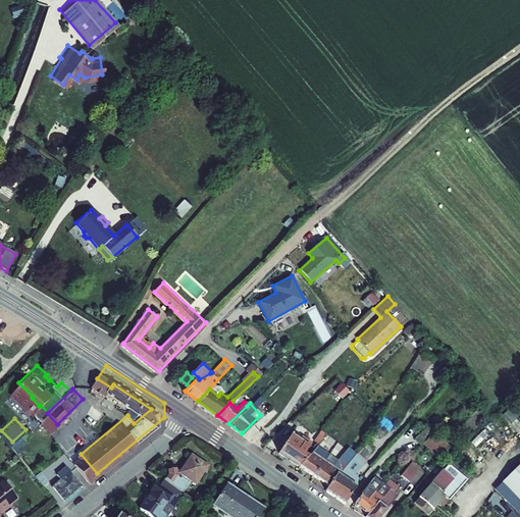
[(319,442),(322,437),(325,430),(321,427),(314,438),(319,442)]
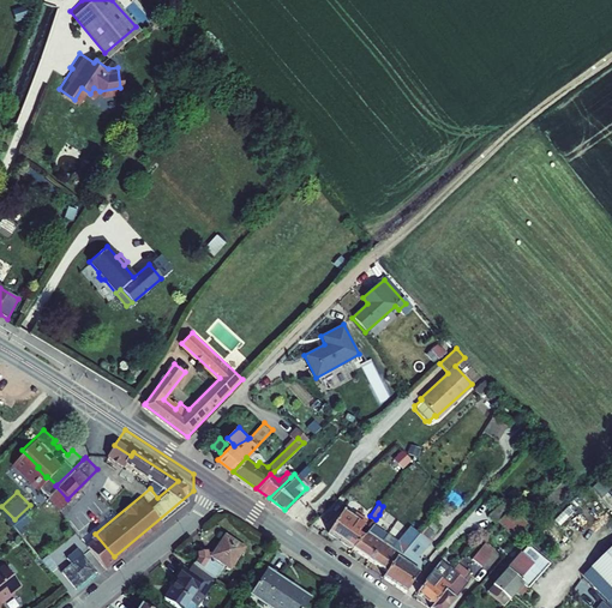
[(349,546),(358,534),(364,524),(367,519),(354,511),(352,516),(342,510),(328,531),(349,546)]
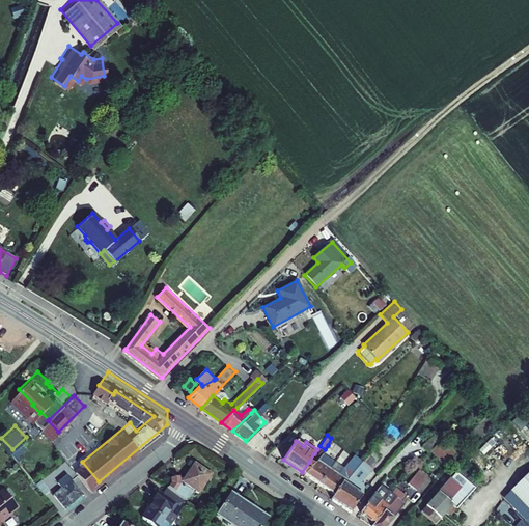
[(331,468),(336,461),(323,453),(318,460),(331,468)]
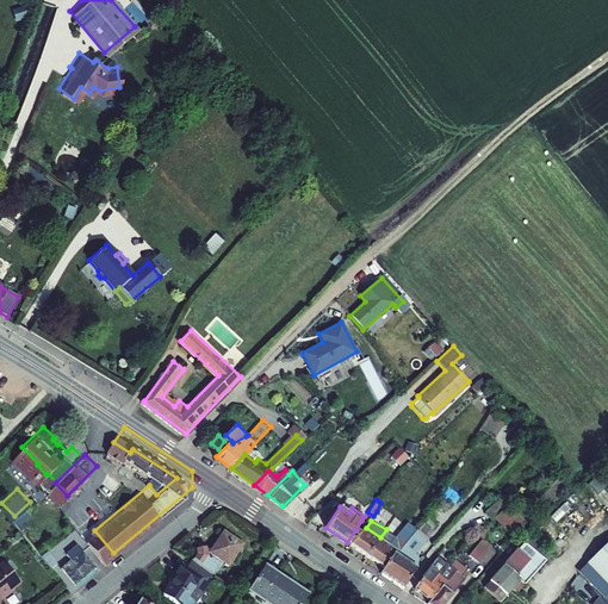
[(420,523),(415,530),(426,539),(432,531),(420,523)]
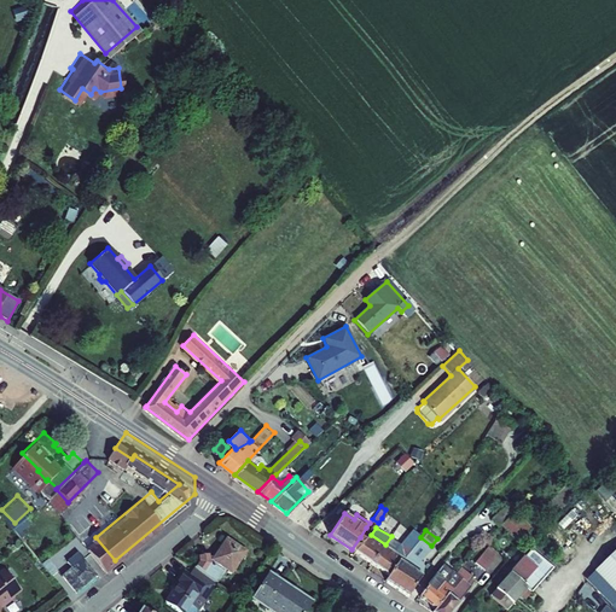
[(406,558),(419,540),(411,534),(405,545),(391,536),(385,545),(397,553),(406,558)]
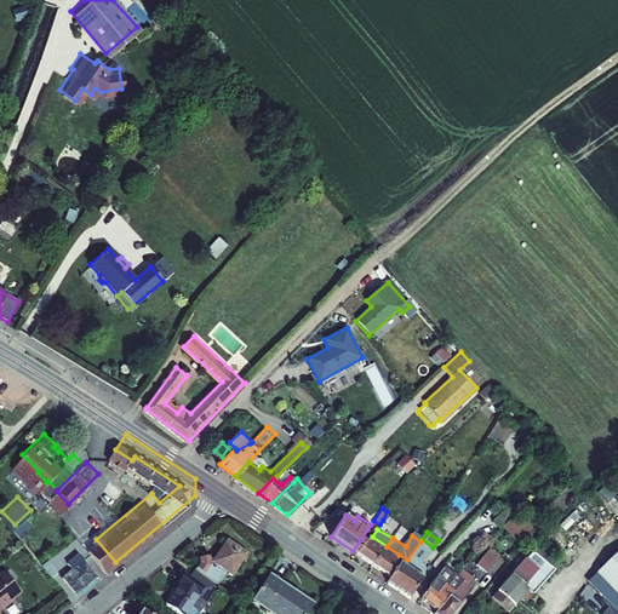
[(200,558),(195,566),(216,580),(224,568),(222,567),(224,563),(234,571),(249,551),(229,537),(216,555),(215,552),(211,554),(210,551),(199,554),(200,558)]
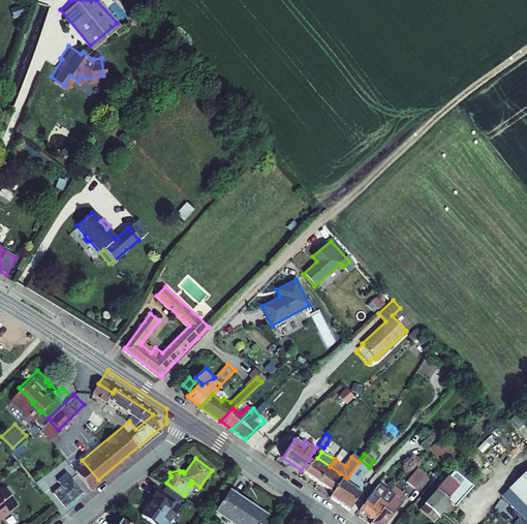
[(317,458),(312,463),(308,460),(301,470),(318,482),(330,466),(317,458)]
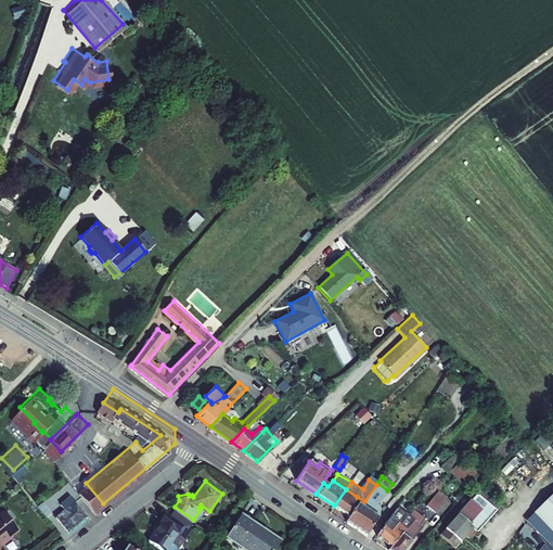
[(350,516),(346,522),(367,536),(380,519),(371,512),(387,490),(377,483),(376,485),(373,489),(364,501),(363,504),(360,502),(350,516)]
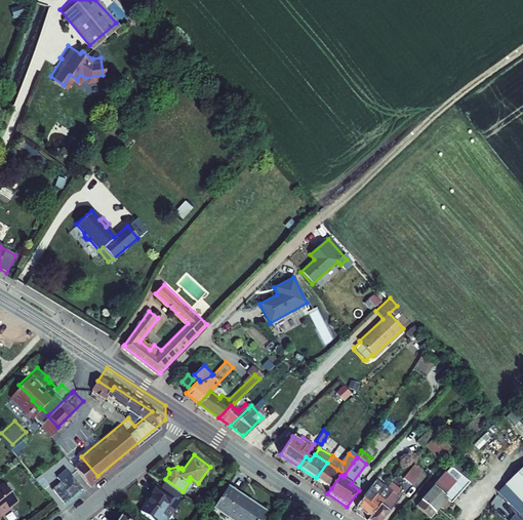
[(68,473),(59,479),(71,493),(88,479),(73,460),(64,467),(68,473)]
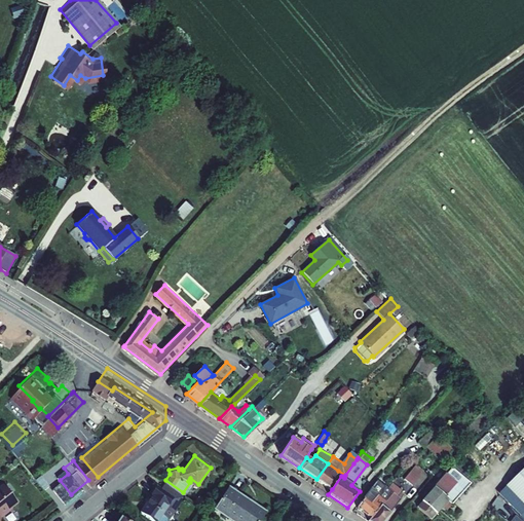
[(328,463),(316,479),(332,489),(341,476),(344,478),(345,475),(338,471),(328,463)]
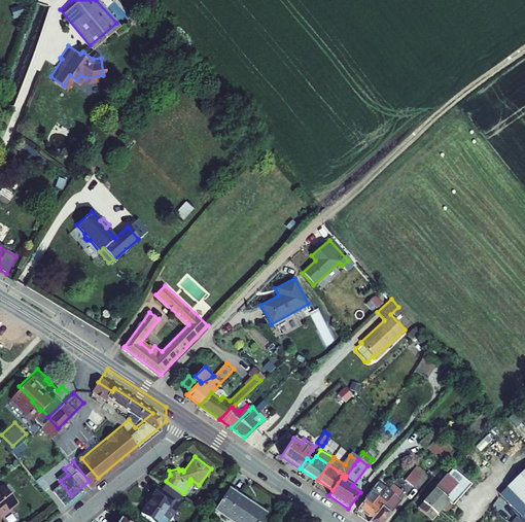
[(524,466),(504,487),(519,502),(524,509),(524,466)]
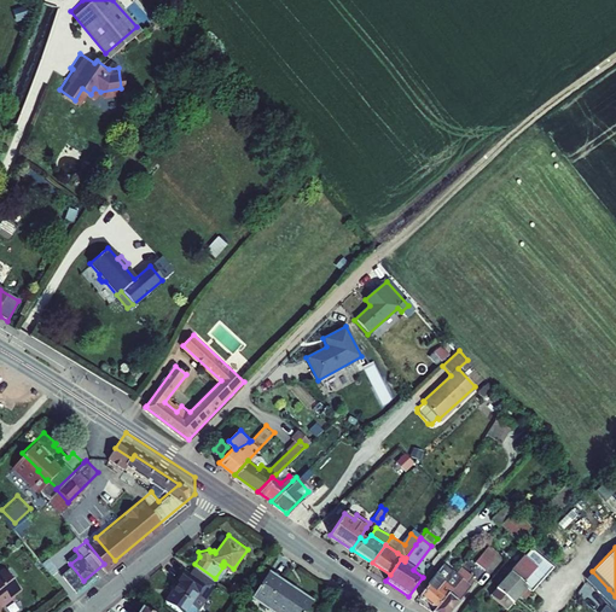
[(56,548),(50,553),(60,565),(67,560),(56,548)]
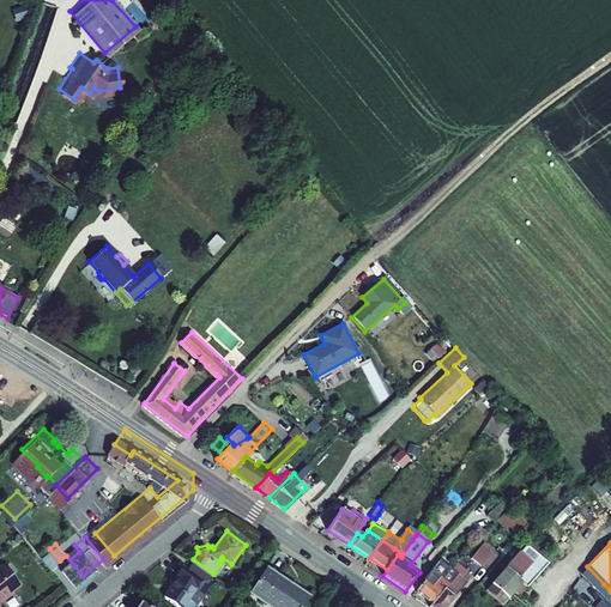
[(494,551),(484,545),(472,558),(482,565),(494,551)]
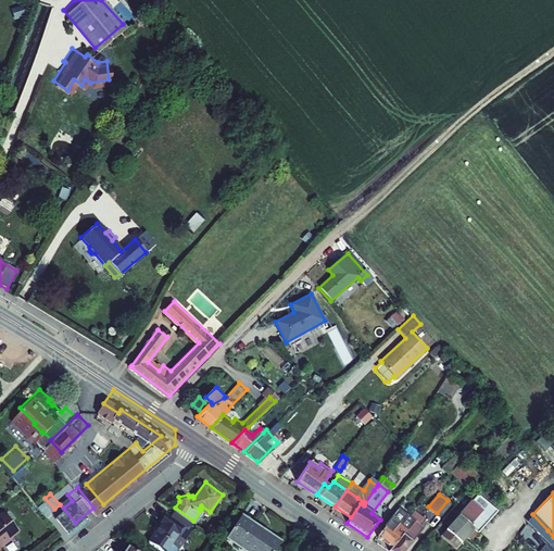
[(478,498),(471,504),(441,539),(455,550),(473,531),(477,535),(495,513),(478,498)]
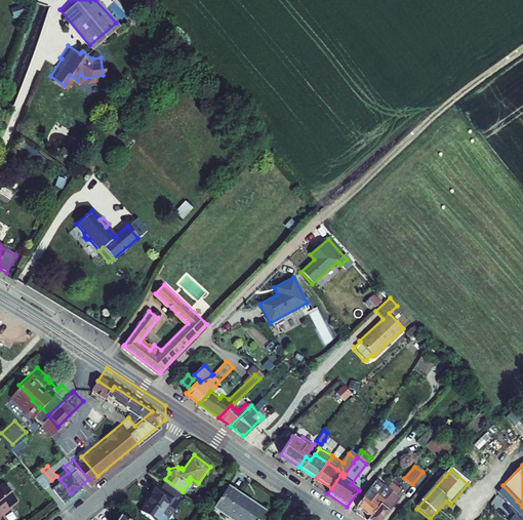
[(17,483),(10,474),(4,479),(5,480),(1,483),(0,482),(0,517),(6,518),(7,508),(18,498),(18,497),(26,491),(18,482),(17,483)]
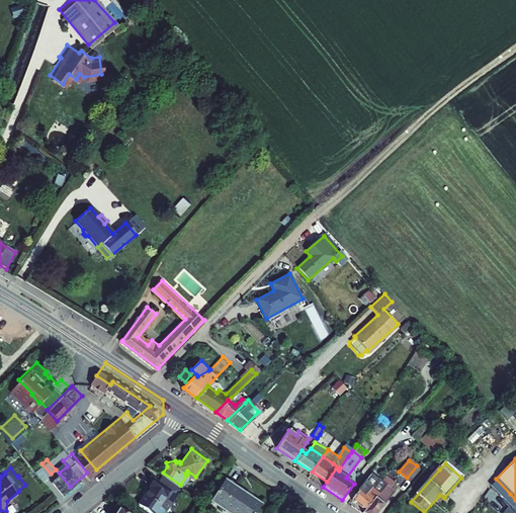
[(138,501),(154,512),(162,512),(181,486),(180,485),(162,472),(158,479),(154,476),(149,484),(150,485),(138,501)]
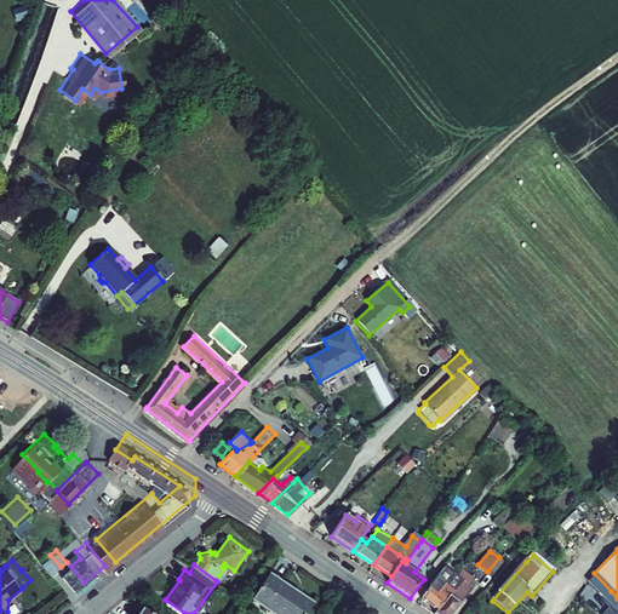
[(436,610),(463,581),(457,575),(446,567),(428,587),(430,589),(422,598),(436,610)]
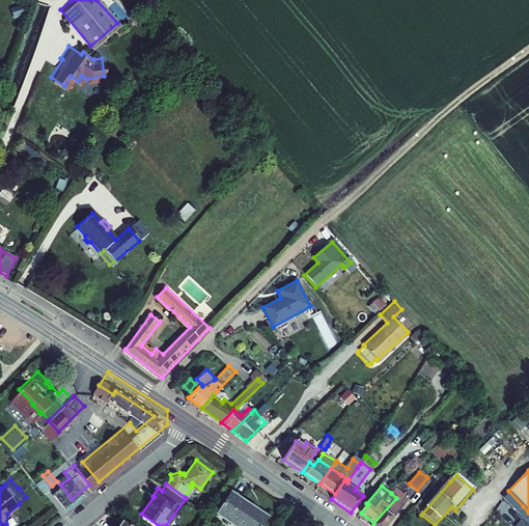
[(523,506),(508,491),(503,496),(518,511),(523,506)]
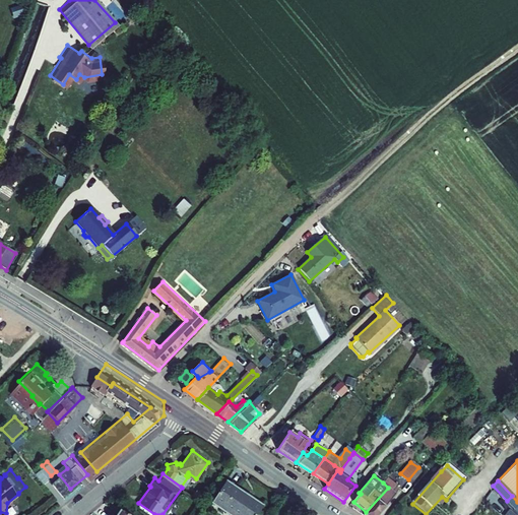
[(211,503),(229,514),(255,514),(262,506),(225,481),(211,503)]
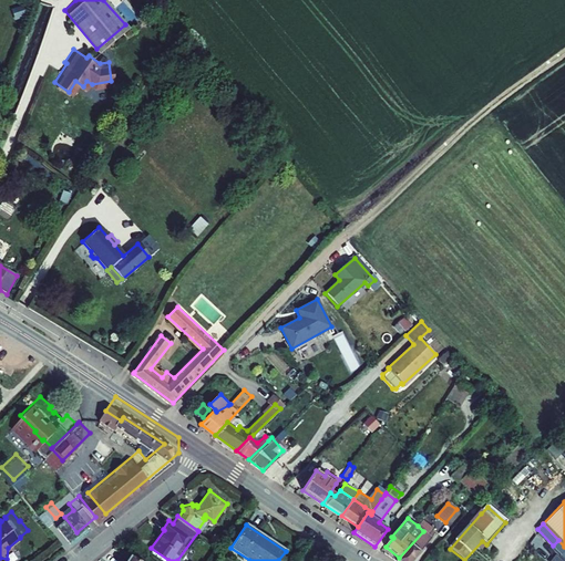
[(399,558),(397,560),(413,560),(434,537),(424,529),(423,531),(399,558)]
